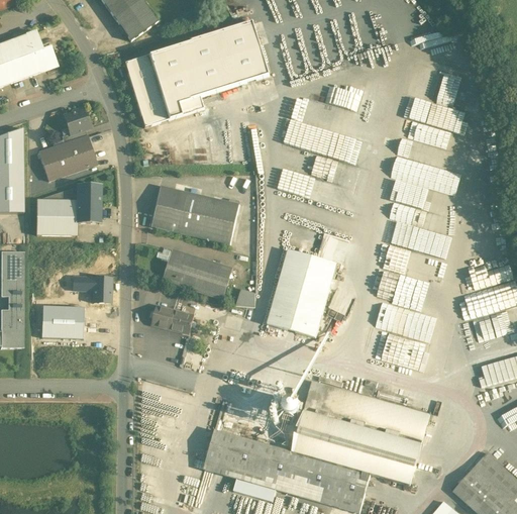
[(102,0),(131,39),(158,20),(142,0),(102,0)]
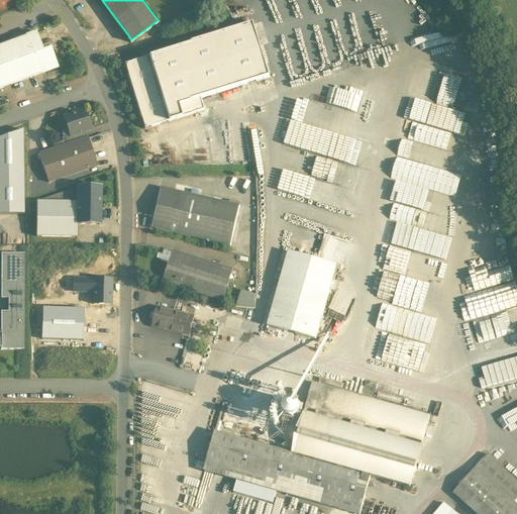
[(253,21),(124,62),(144,126),(205,107),(202,96),(251,80),(271,75),(253,21)]
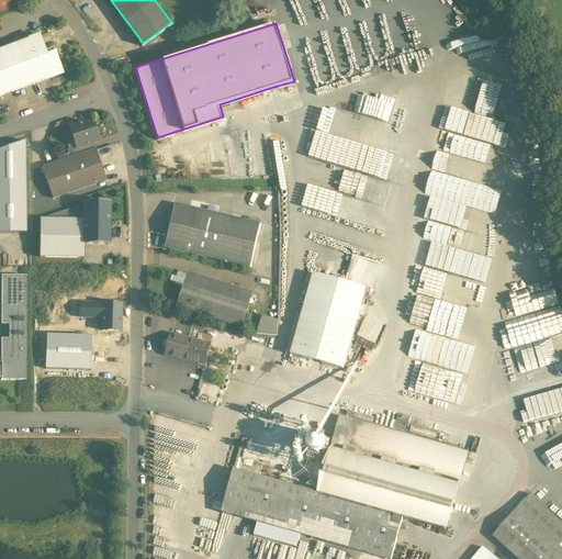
[(55,49),(46,53),(45,48),(40,33),(29,36),(43,78),(63,70),(55,49)]
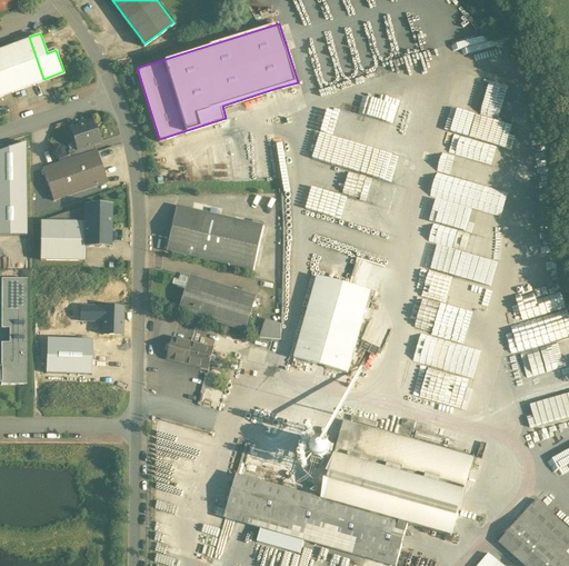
[(29,37),(0,47),(0,95),(43,79),(29,37)]
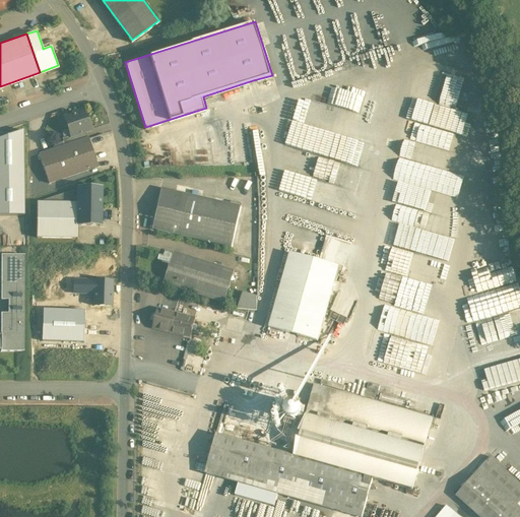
[(424,98),(417,119),(468,133),(473,113),(466,111),(469,99),(461,97),(459,102),(451,99),(439,95),(437,102),(424,98)]
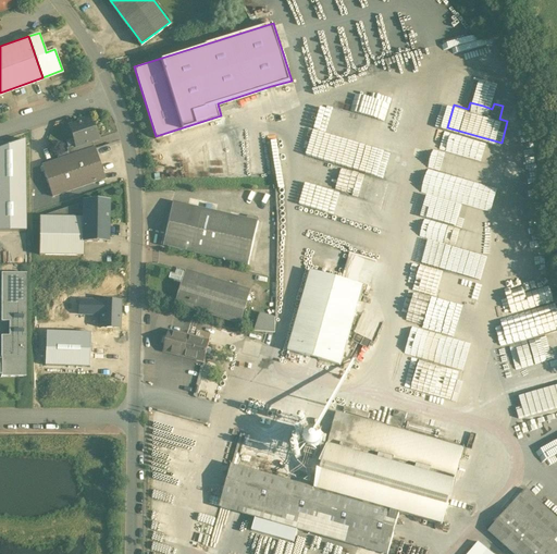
[(404,151),(411,119),(398,115),(399,113),(387,111),(385,118),(375,115),(376,109),(358,106),(350,136),(306,125),(299,151),(342,161),(336,187),(300,179),(297,195),(302,196),(300,202),(355,216),(359,195),(394,202),(399,180),(390,177),(396,150),(404,151)]
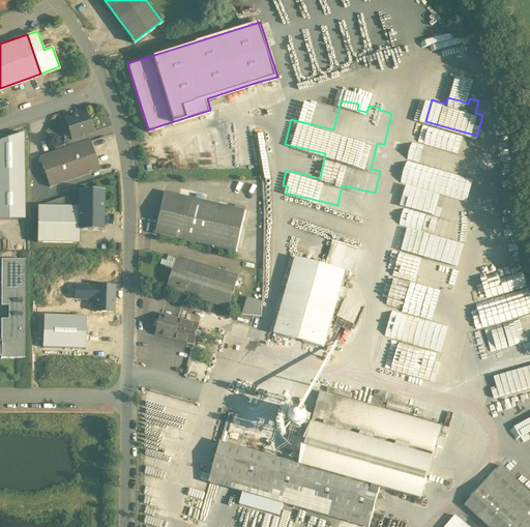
[(83,110),(75,112),(76,114),(66,117),(66,118),(65,118),(68,127),(69,127),(72,136),(72,137),(87,132),(91,129),(89,122),(90,122),(88,117),(86,118),(83,110)]
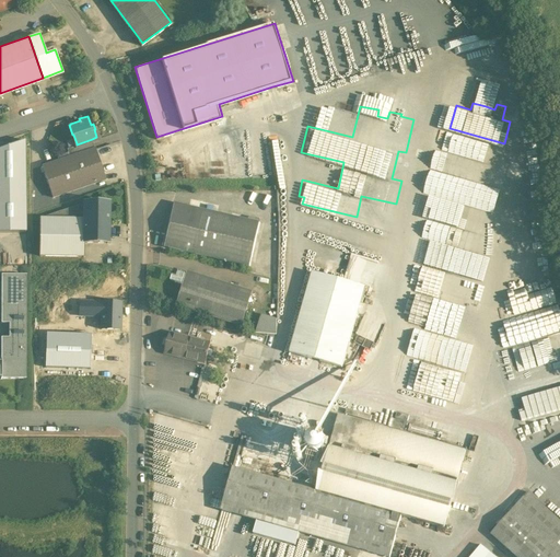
[(450,135),(451,129),(434,126),(431,143),(453,147),(455,136),(450,135)]
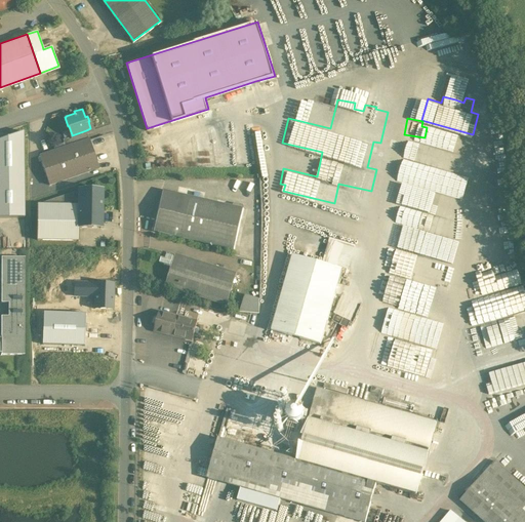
[(0,214),(25,214),(23,129),(0,136),(0,214)]
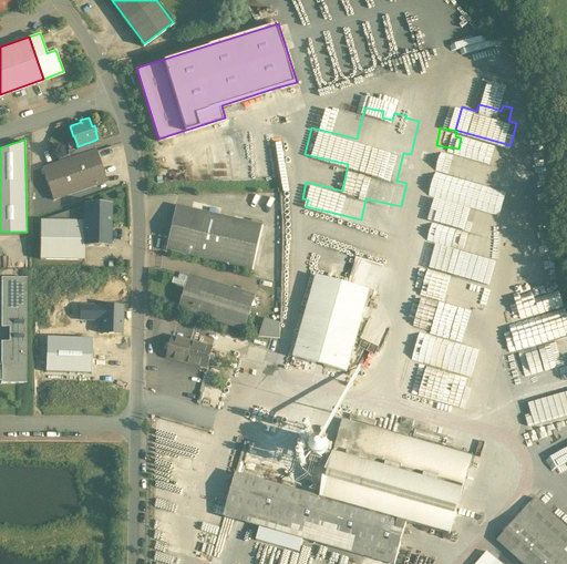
[(93,141),(78,146),(78,145),(68,149),(71,156),(95,147),(93,141)]
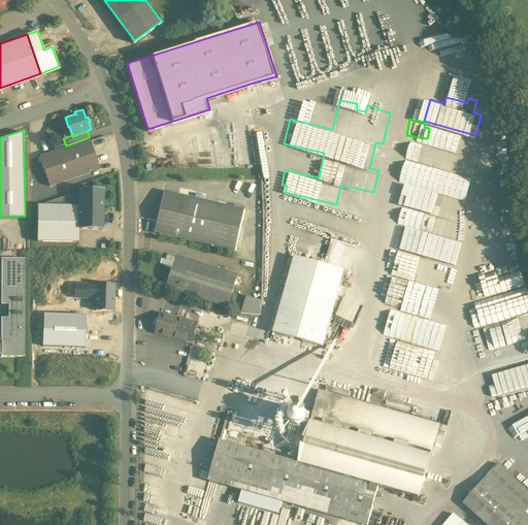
[(66,145),(40,154),(51,184),(99,167),(89,137),(66,145)]
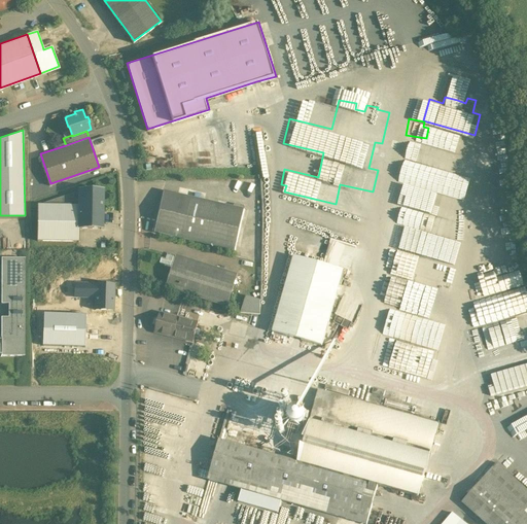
[(394,215),(388,244),(429,253),(438,214),(416,208),(415,212),(399,209),(401,203),(426,208),(431,188),(426,187),(431,162),(451,167),(455,149),(414,140),(410,156),(398,153),(388,198),(391,199),(388,213),(394,215)]
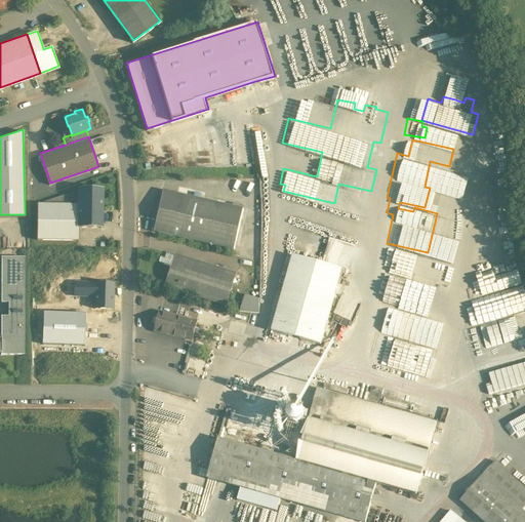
[(79,188),(37,202),(37,237),(79,238),(79,225),(79,188)]
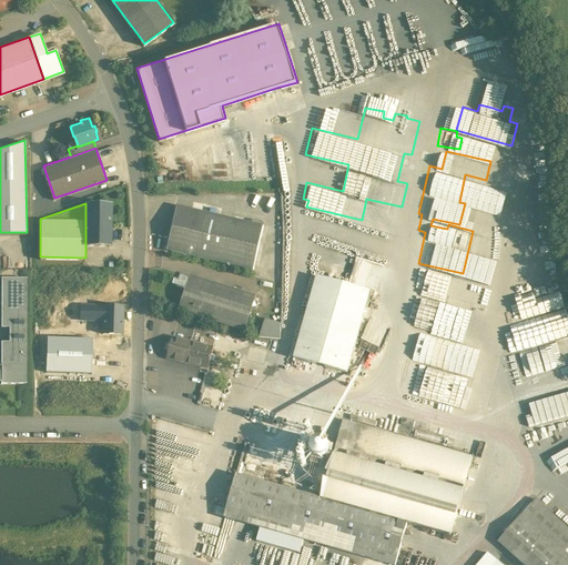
[(110,203),(85,203),(85,243),(109,244),(110,203)]
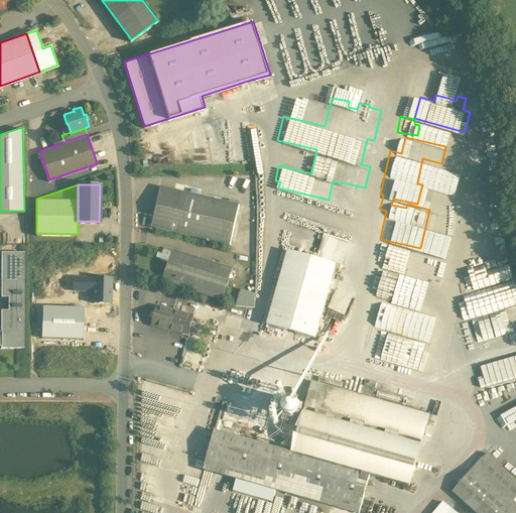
[(240,203),(159,184),(150,225),(230,243),(240,203)]
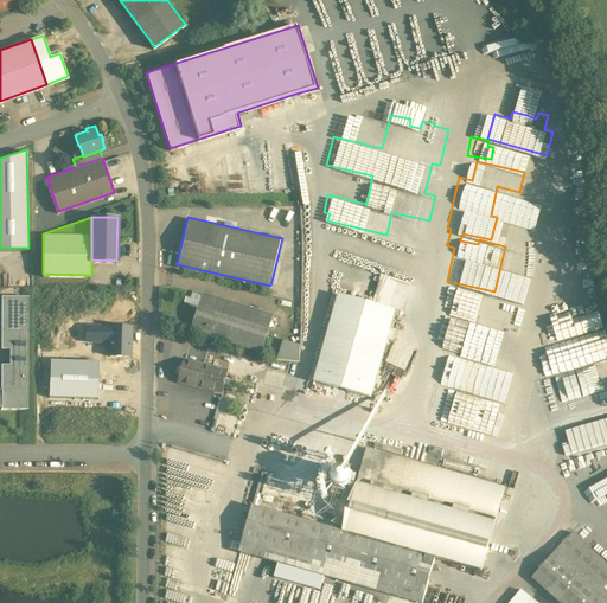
[(396,308),(339,292),(314,379),(371,395),(391,324),(396,308)]
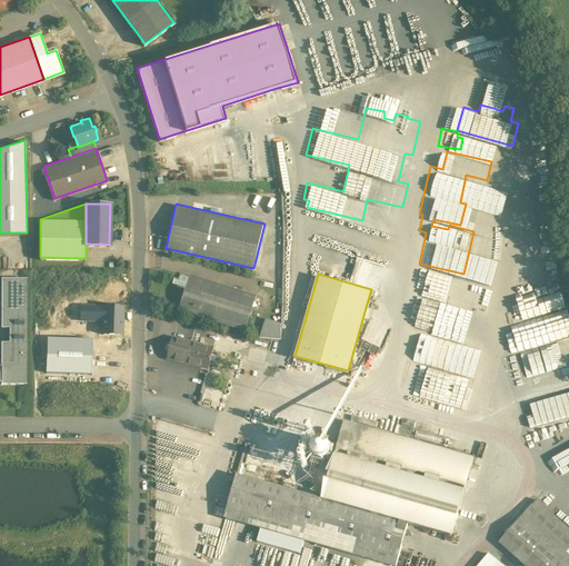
[(202,278),(191,275),(181,307),(192,310),(202,278)]
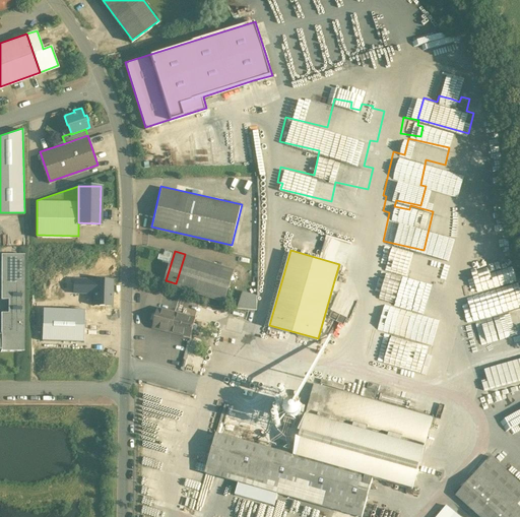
[(24,253),(1,253),(1,269),(1,298),(8,298),(8,311),(1,311),(1,327),(1,333),(1,348),(1,349),(2,349),(24,349),(24,253)]
